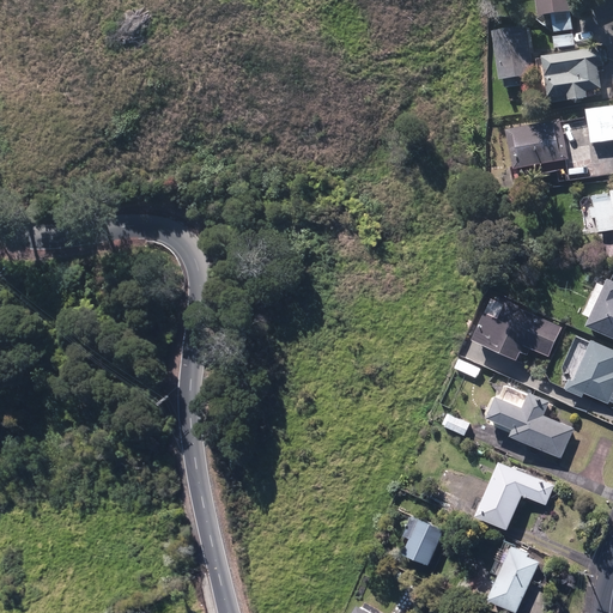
[(552,14),(554,34),(574,30),(571,12),(574,12),(571,0),(534,0),(538,17),(552,14)]
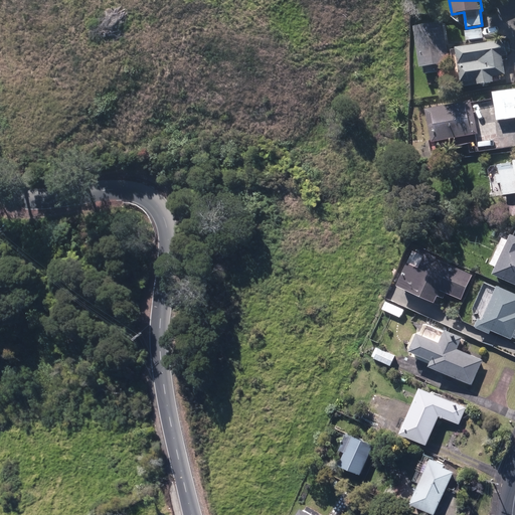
[(415,26),(419,67),(449,63),(445,23),(415,26)]
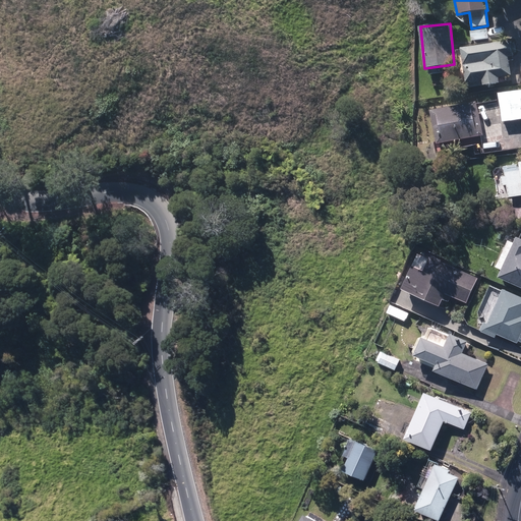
[(471,33),(471,41),(488,40),(488,31),(471,33)]
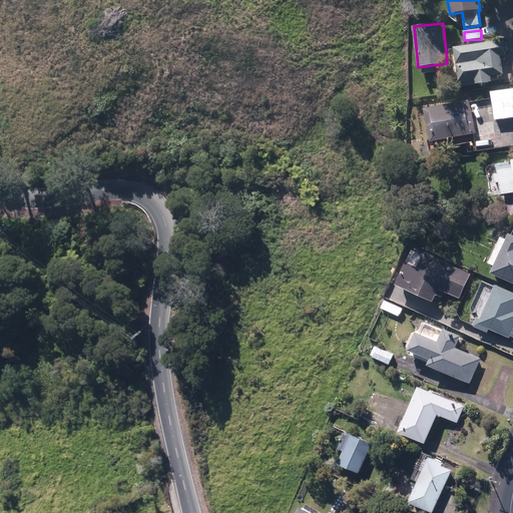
[(460,81),(461,86),(492,82),(491,77),(503,75),(500,56),(505,56),(503,40),(453,47),(458,81),(460,81)]
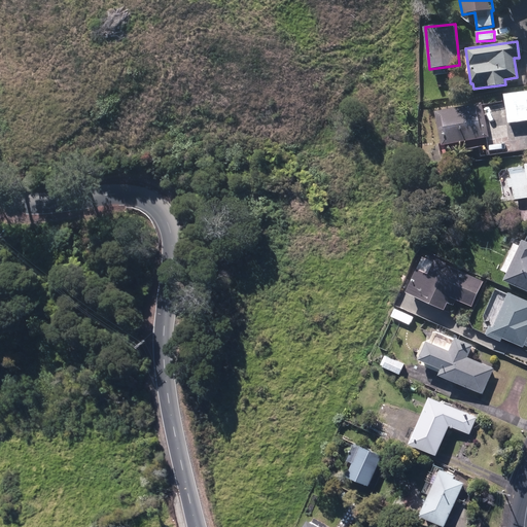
[(526,120),(526,91),(504,94),(507,124),(526,120)]
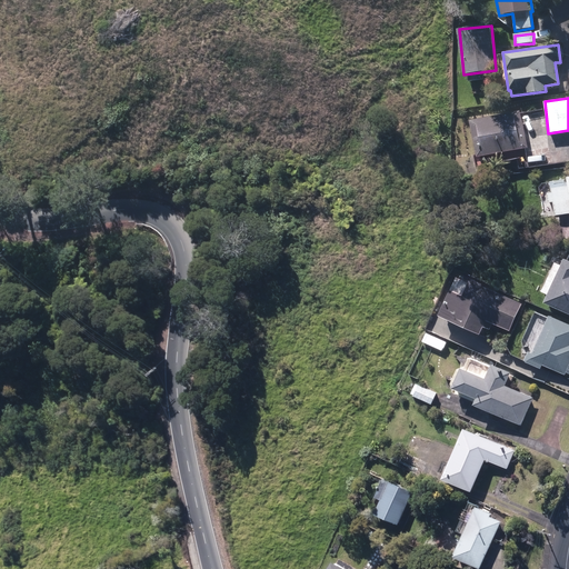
[(470,120),(477,158),(527,148),(520,111),(470,120)]
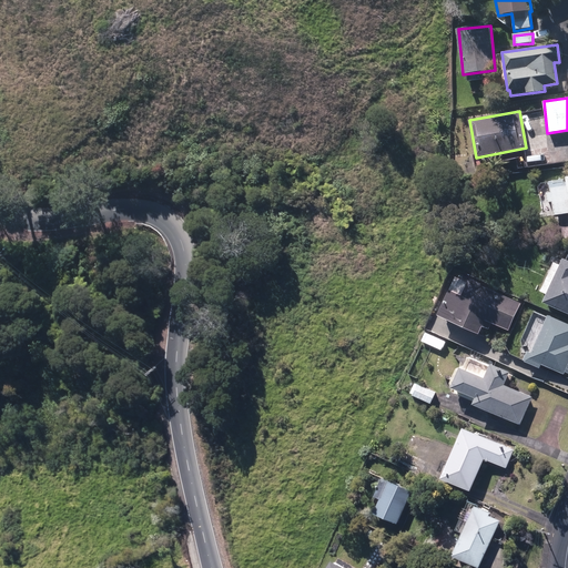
[(567,214),(567,176),(566,176),(567,180),(549,182),(550,193),(545,193),(547,203),(551,203),(554,216),(567,214)]
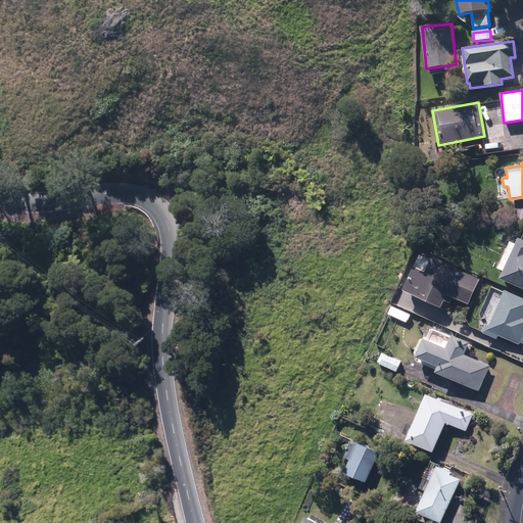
[(522,240),(518,238),(515,244),(510,242),(497,269),(503,271),(500,278),(522,288),(522,240)]
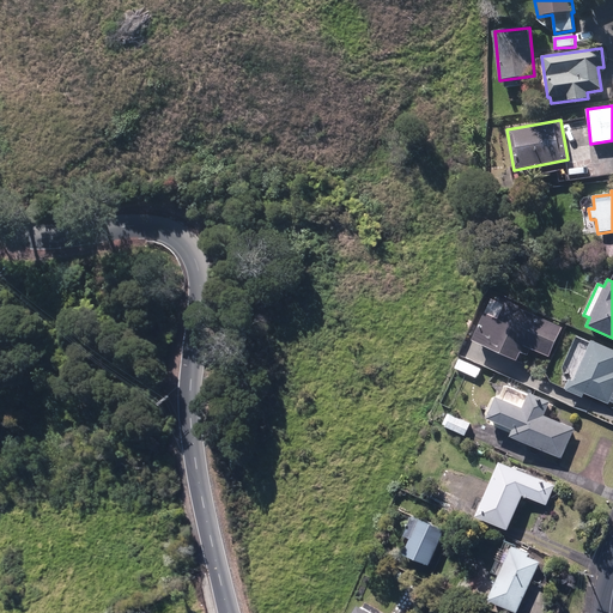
[(473,340),(517,360),(521,352),(528,356),(530,350),(550,358),(563,328),(505,303),(498,319),(485,313),(473,340)]
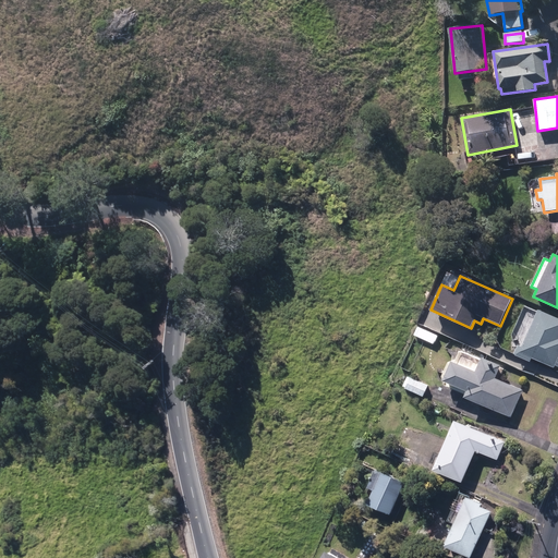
[(555,366),(557,366),(557,318),(538,310),(522,347),(518,346),(513,354),(531,362),(532,359),(554,367),(555,366)]
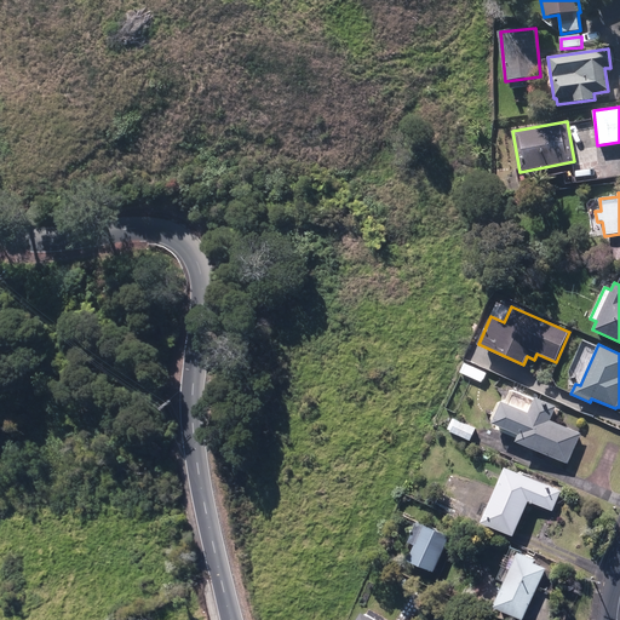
[(460,374),(482,383),(487,373),(465,363),(460,374)]
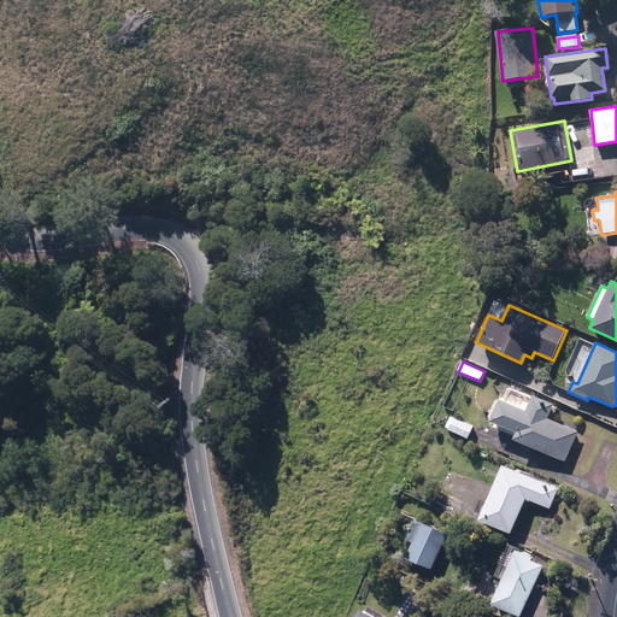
[(513,439),(565,462),(579,433),(547,419),(554,405),(533,395),(526,411),(499,399),(491,421),(517,432),(513,439)]
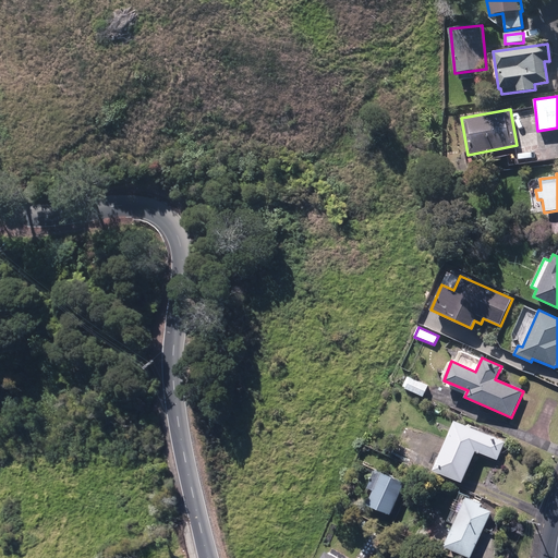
[(405,388),(423,397),(428,387),(411,378),(405,388)]
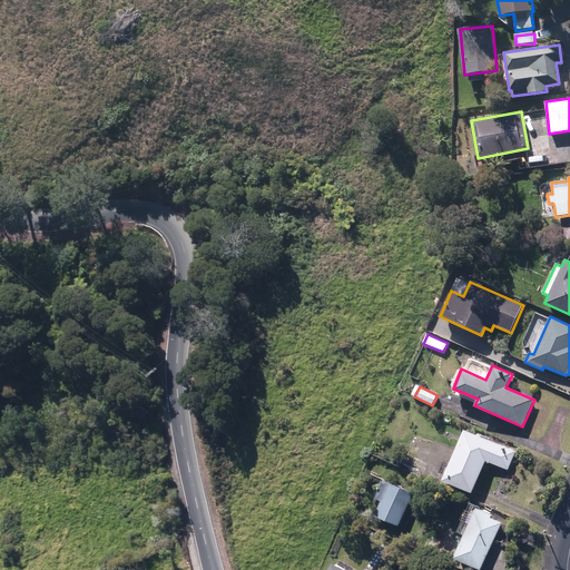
[(443,480),(472,493),(487,460),(509,470),(517,452),(464,430),(443,480)]
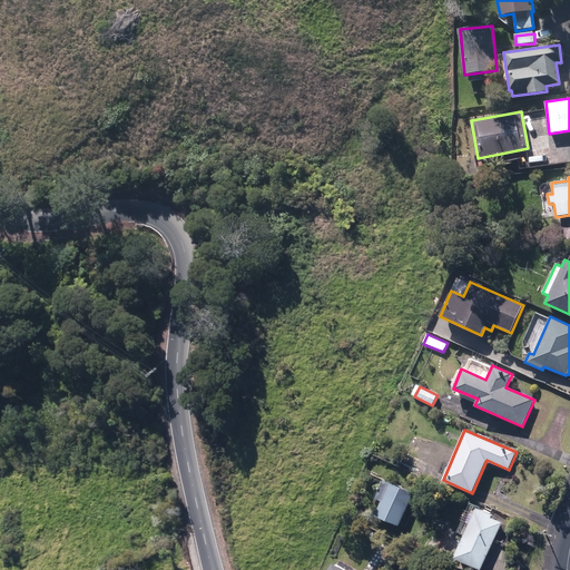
[(400,463),(419,471),(423,460),(405,452),(400,463)]
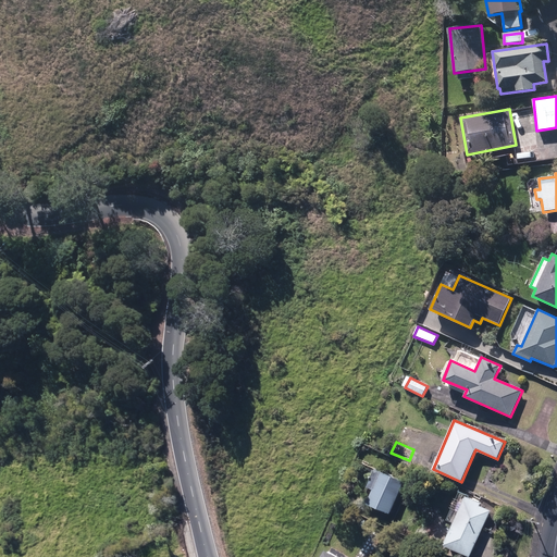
[(374,452),(384,454),(386,445),(378,443),(374,452)]
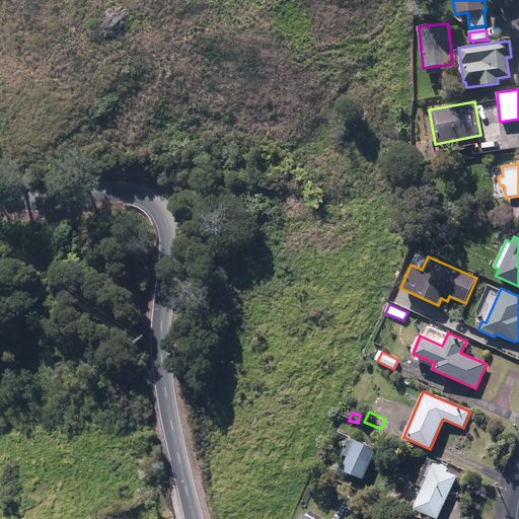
[(342,469),(363,479),(377,449),(349,437),(342,454),(348,456),(342,469)]
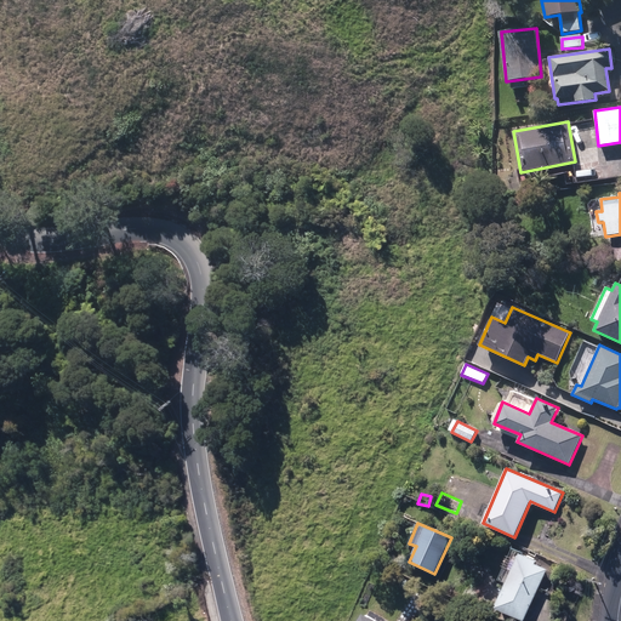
[(494,608),(522,620),(523,620),(547,570),(535,564),(536,562),(519,553),(517,559),(507,556),(502,567),(511,570),(494,608)]
